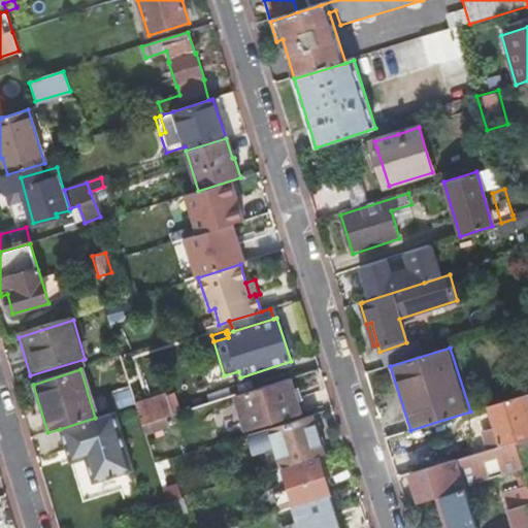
[(293,390),(290,377),(236,395),(246,429),(300,413),(296,400),(300,399),(297,389),(293,390)]
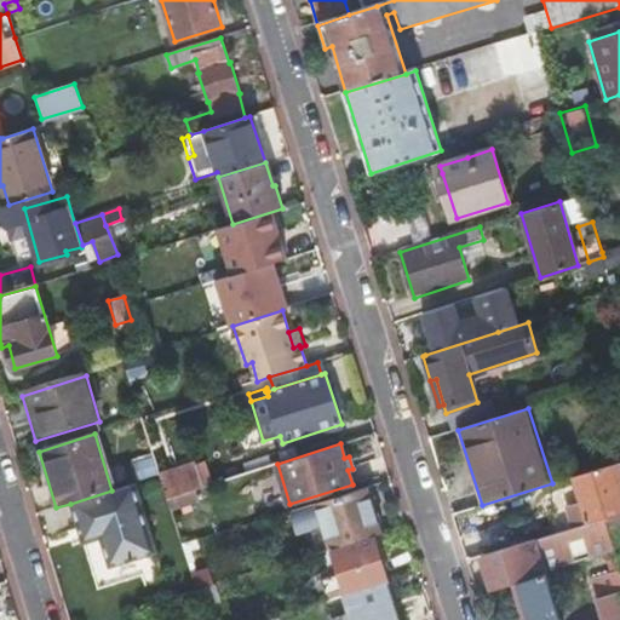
[(204,464),(160,477),(166,499),(195,491),(211,486),(204,464)]
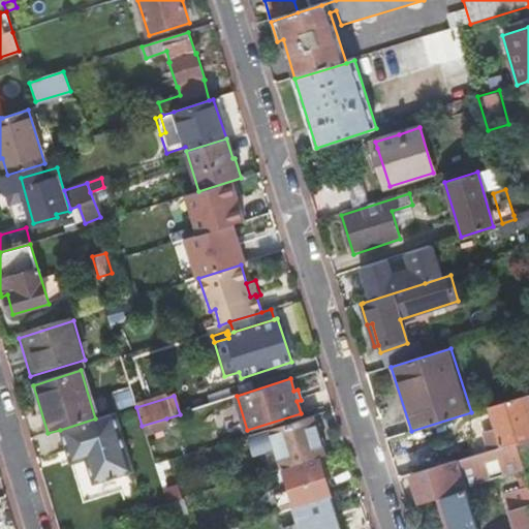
[(517,442),(528,438),(528,415),(523,396),(489,407),(496,430),(466,439),(471,457),(517,442)]
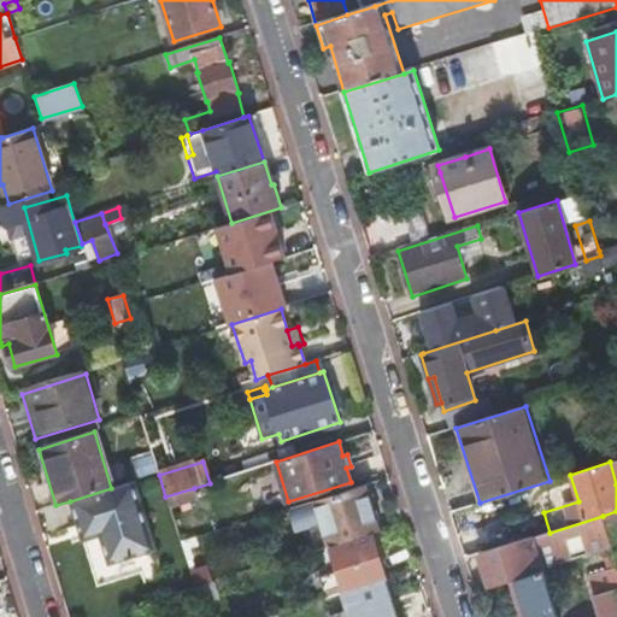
[(111,488),(70,501),(78,528),(83,541),(95,538),(100,535),(110,564),(156,551),(134,481),(111,488)]
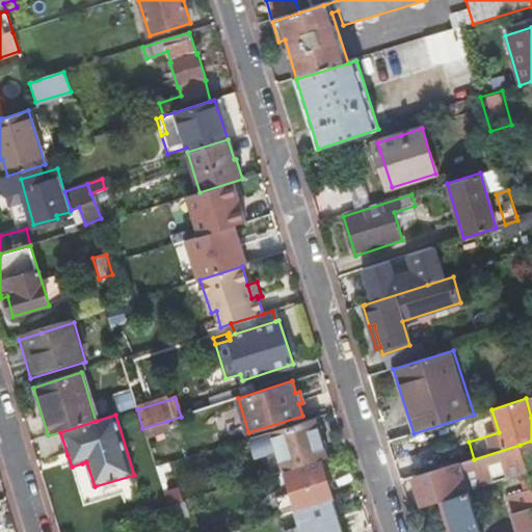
[(278,449),(286,470),(325,457),(313,418),(251,436),(258,455),(278,449)]
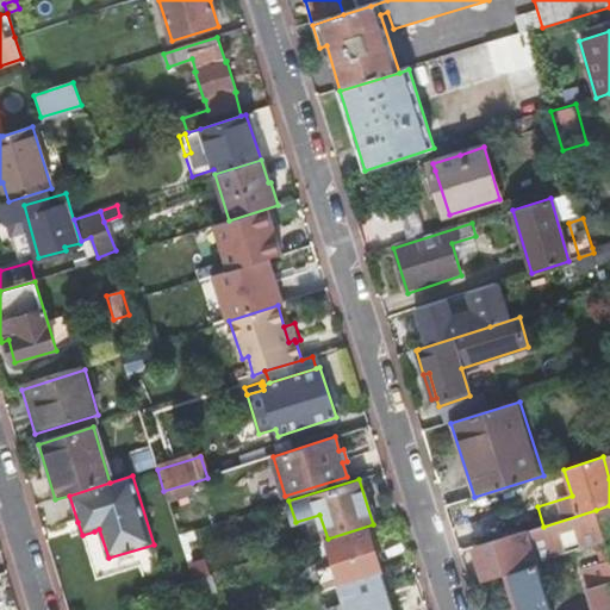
[(163,491),(168,503),(195,493),(192,483),(163,491)]
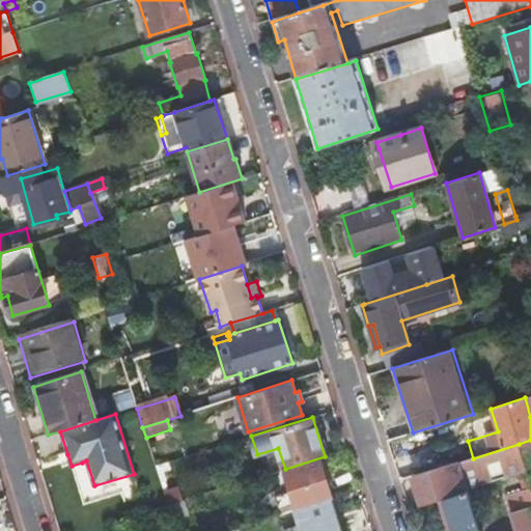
[(473,458),(459,463),(414,477),(422,506),(443,500),(469,492),(468,490),(494,481),(487,464),(501,459),(506,477),(527,471),(526,468),(519,444),(473,458)]
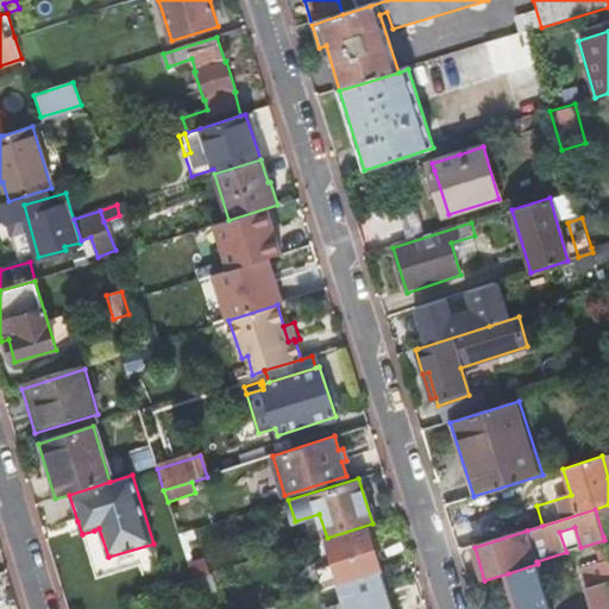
[(315,569),(322,590),(337,585),(381,571),(374,548),(376,548),(378,546),(380,545),(380,542),(380,540),(378,537),(374,523),(372,523),(327,538),(334,563),(315,569)]
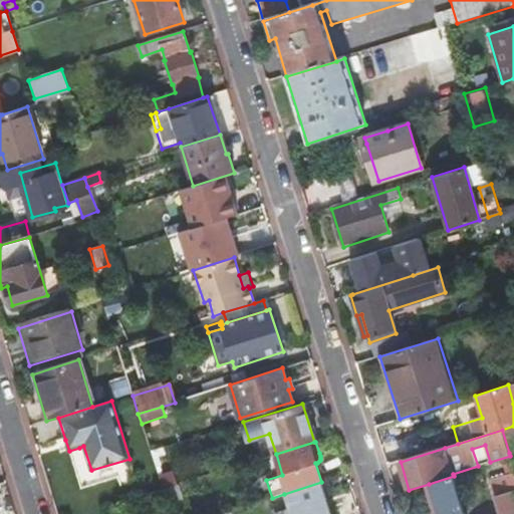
[(513,471),(510,458),(502,461),(507,475),(513,473),(513,471)]
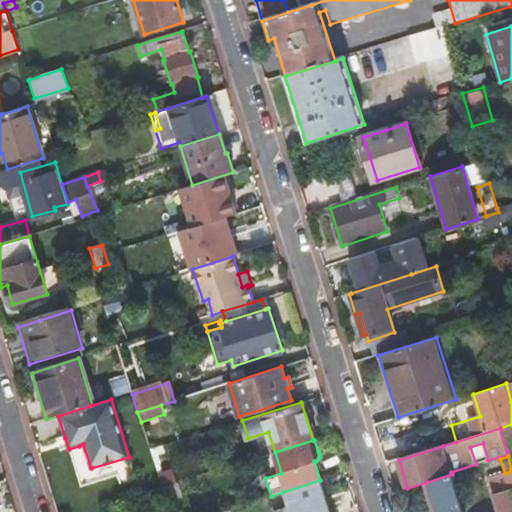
[(157,473),(162,488),(175,484),(170,469),(157,473)]
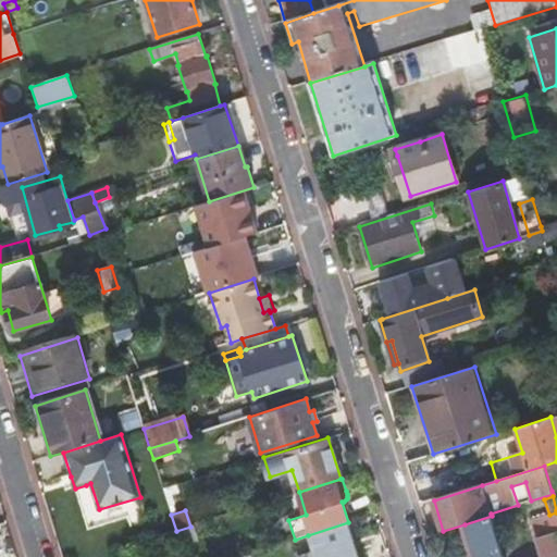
[(495,529),(492,516),(465,524),(468,537),(495,529)]
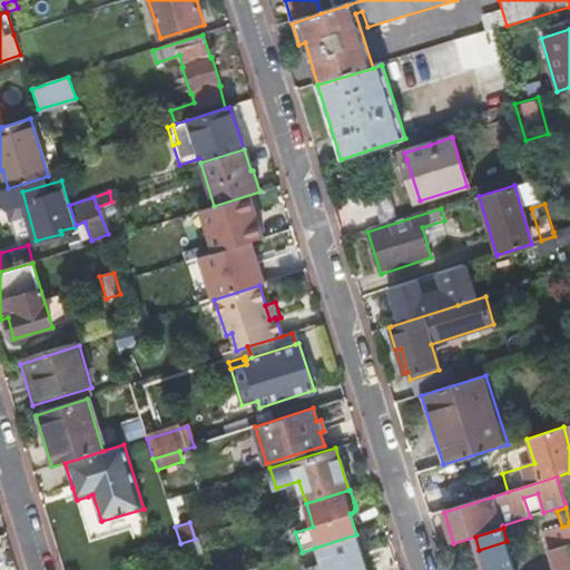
[(553,569),(569,569),(569,528),(544,536),(553,569)]
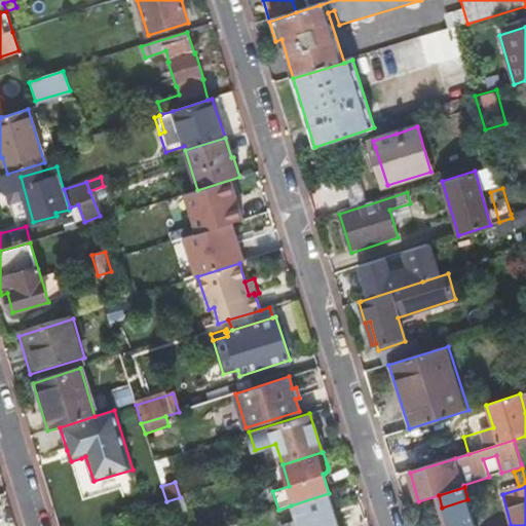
[(339,525),(329,493),(291,505),(297,525),(339,525)]
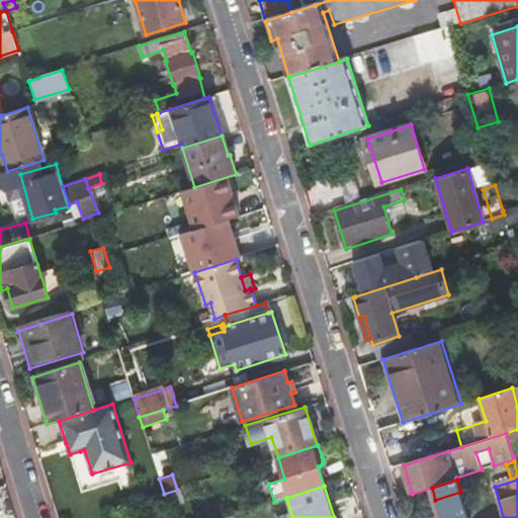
[(168,504),(169,508),(182,504),(178,489),(177,490),(164,494),(168,504)]
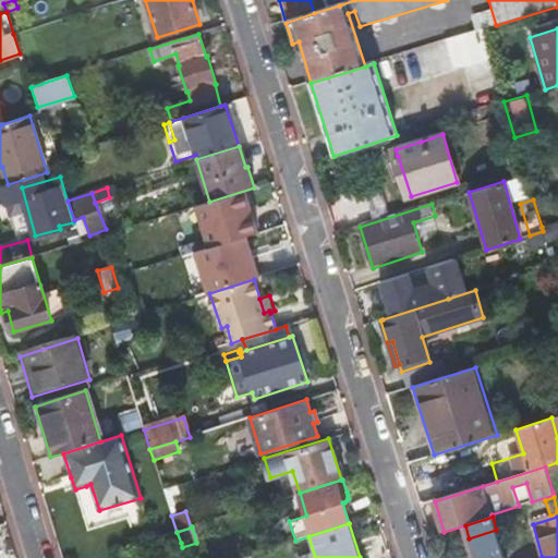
[(504,557),(496,530),(469,538),(474,557),(504,557)]
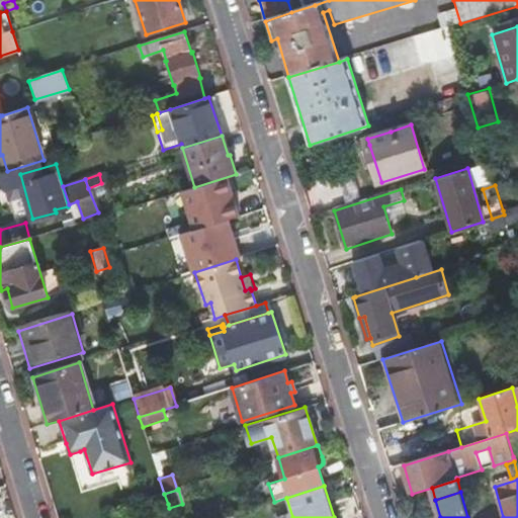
[(144,511),(168,504),(164,494),(140,501),(141,502),(144,511)]
